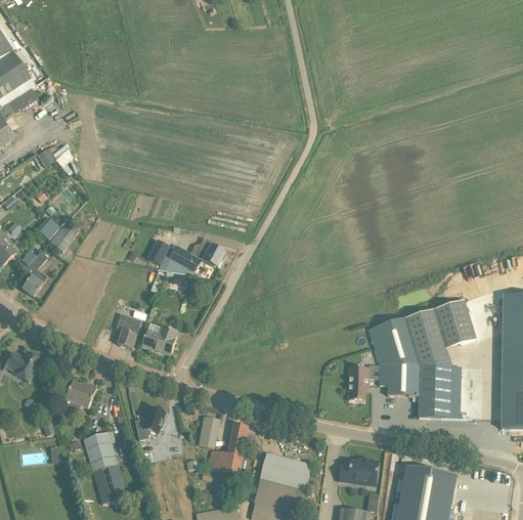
[(0,106),(34,85),(11,50),(0,33),(0,106)]
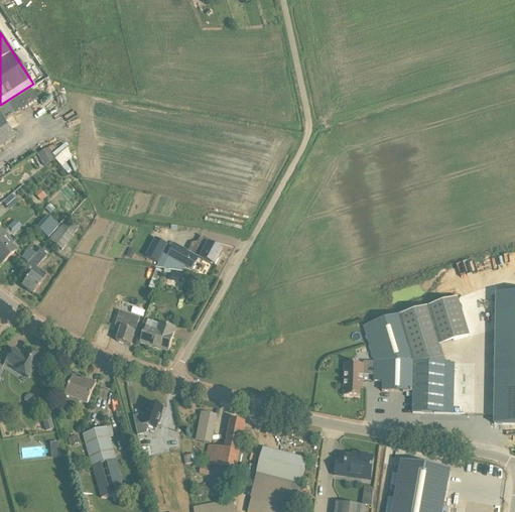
[(0,142),(13,134),(3,118),(0,113),(0,142)]
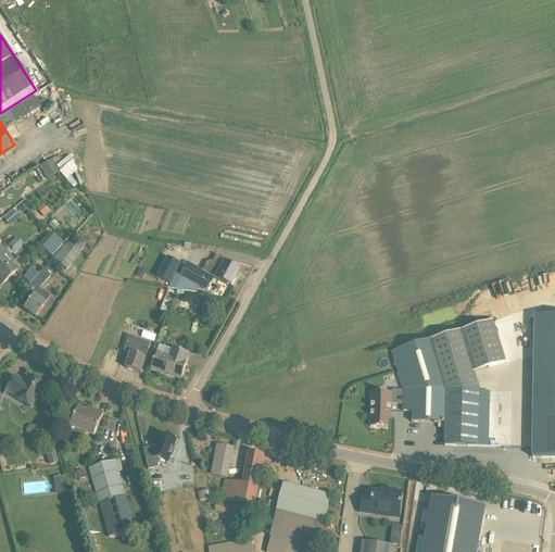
[(54,162),(61,158),(59,152),(50,157),(38,163),(47,176),(58,167),(54,162)]
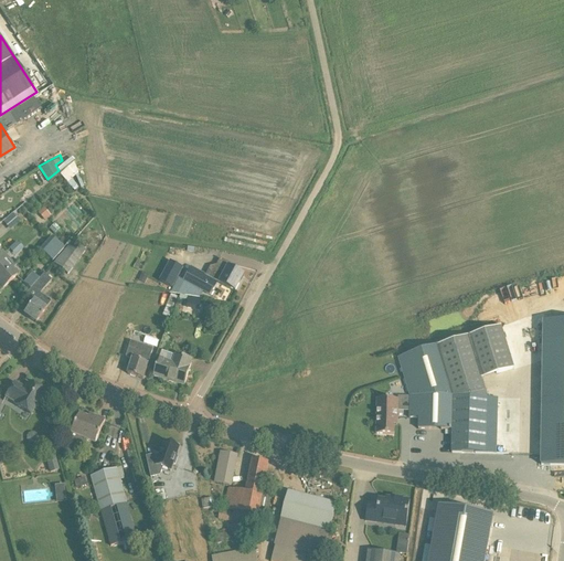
[(43,207),(39,211),(44,218),(49,213),(43,207)]
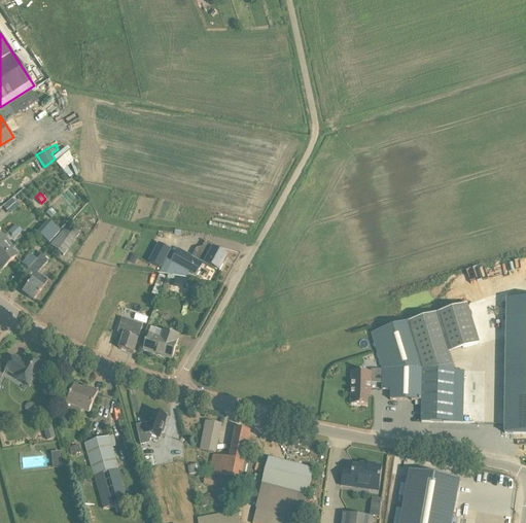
[(18,204),(10,196),(1,203),(9,212),(18,204)]
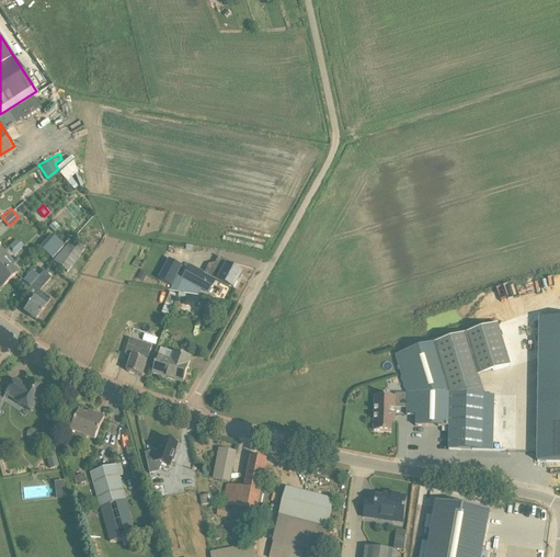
[(54,235),(42,247),(52,258),(63,245),(54,235)]
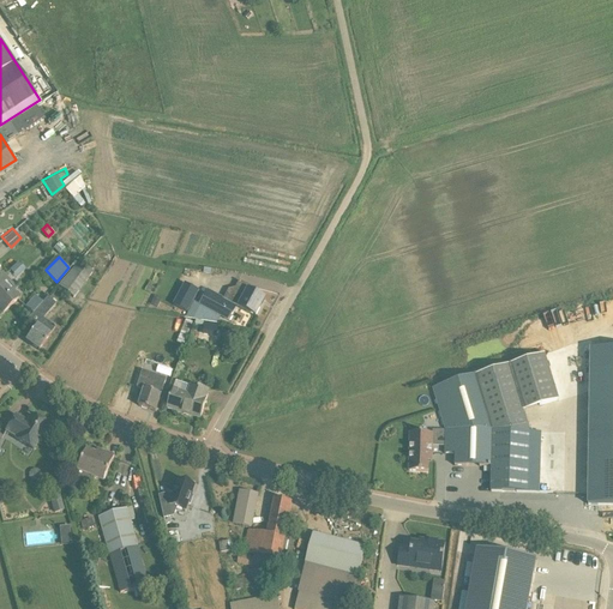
[(13,275),(24,266),(18,258),(7,267),(13,275)]
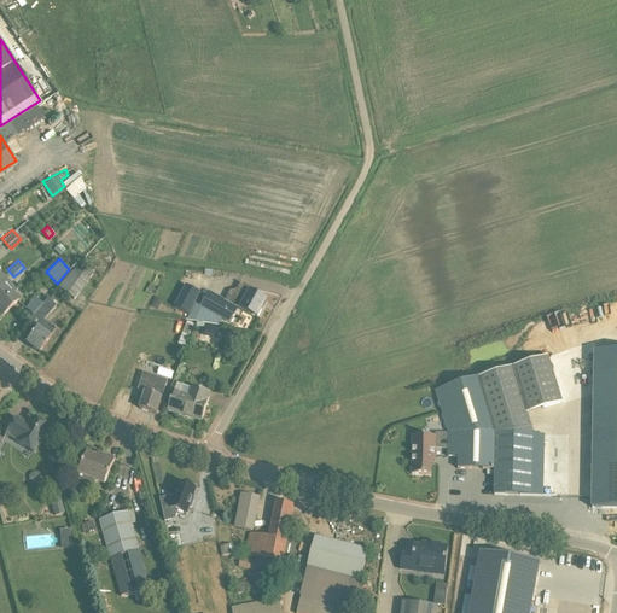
[(74,297),(92,270),(79,260),(70,269),(69,269),(57,284),(74,297)]
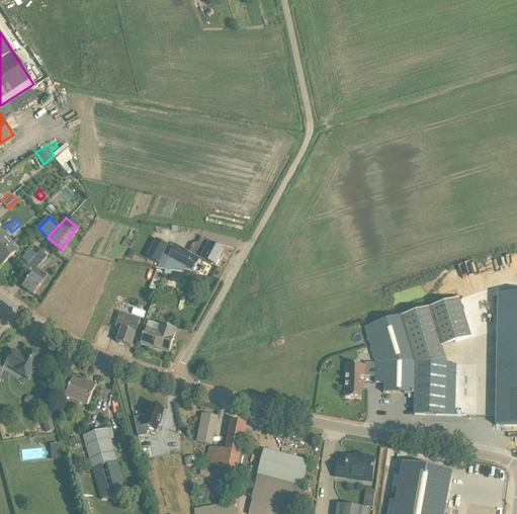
[(9,243),(12,240),(1,228),(0,229),(0,260),(0,259),(2,261),(15,249),(9,243)]
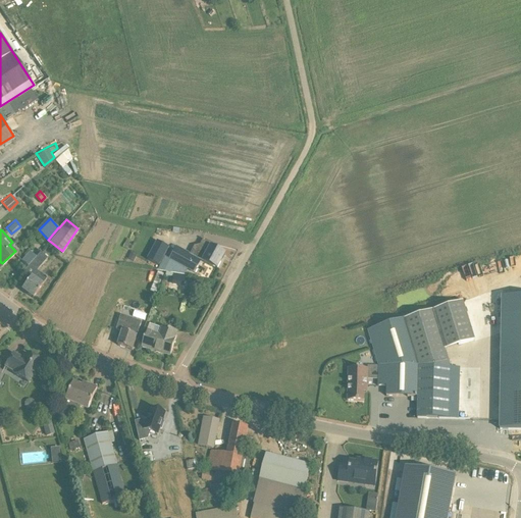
[(194,253),(203,258),(216,265),(224,251),(211,244),(212,242),(203,237),(200,242),(194,244),(190,251),(175,244),(168,257),(173,260),(172,263),(185,270),(194,253)]
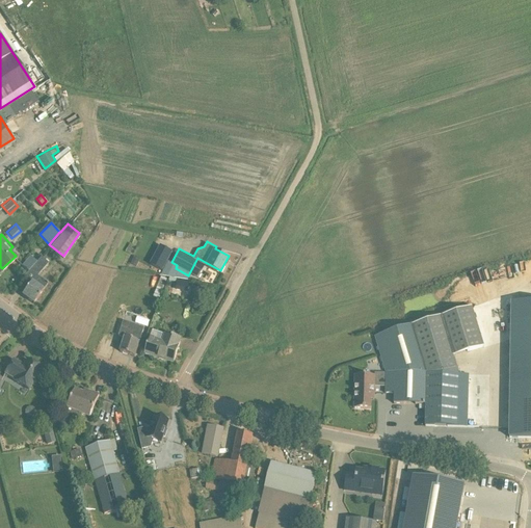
[(157,265),(162,268),(164,264),(173,249),(159,242),(150,261),(157,265)]
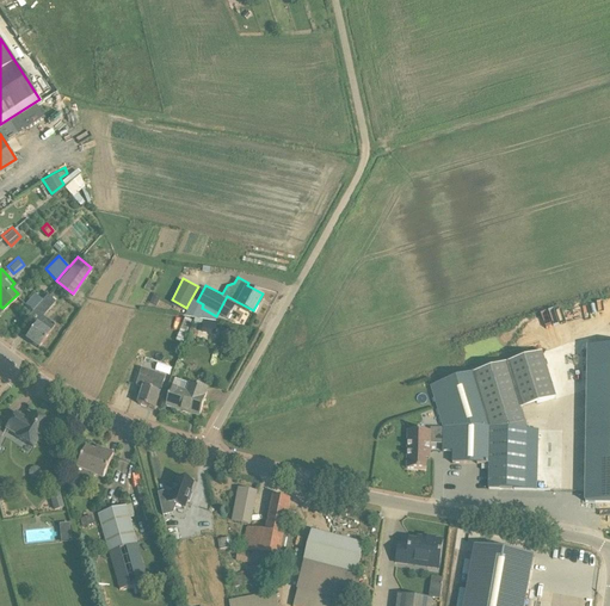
[(42,314),(48,305),(54,298),(47,291),(39,300),(25,316),(34,322),(24,335),(37,345),(49,329),(54,322),(42,314)]
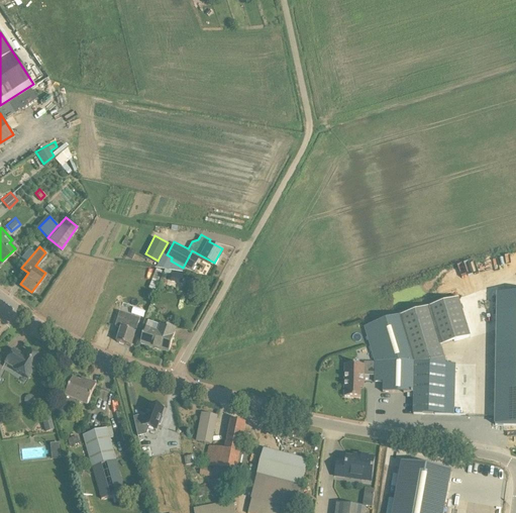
[(515,422),(515,291),(497,291),(495,422),(515,422)]
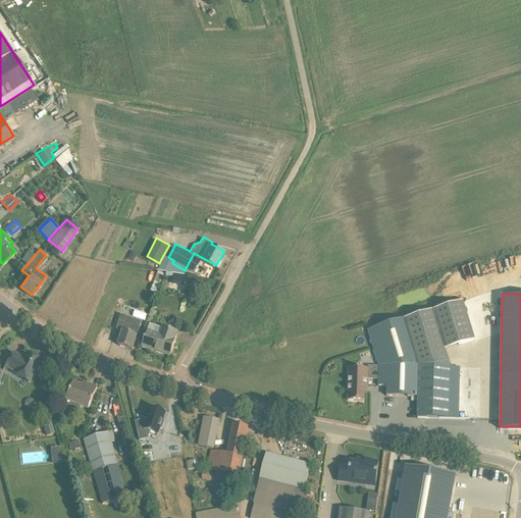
[(493,374),(449,373),(449,364),(449,358),(448,358),(445,346),(474,338),(462,298),(403,316),(366,327),(378,363),(376,383),(385,383),(385,394),(416,394),(416,415),(456,416),(456,422),(492,423),(493,374)]
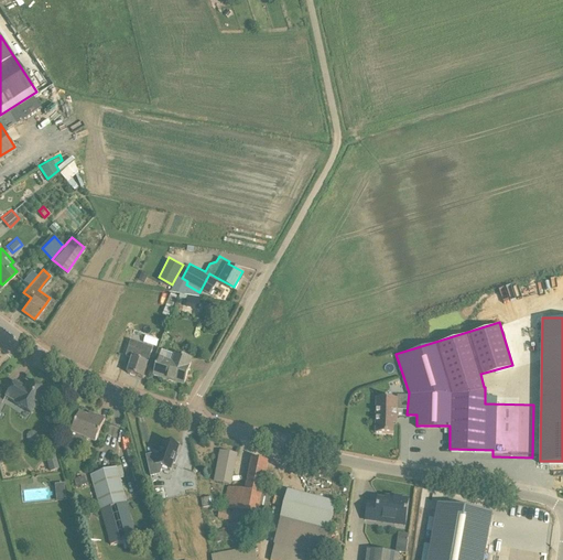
[(147,361),(152,345),(137,340),(134,346),(128,344),(125,354),(131,356),(127,370),(142,375),(147,361)]
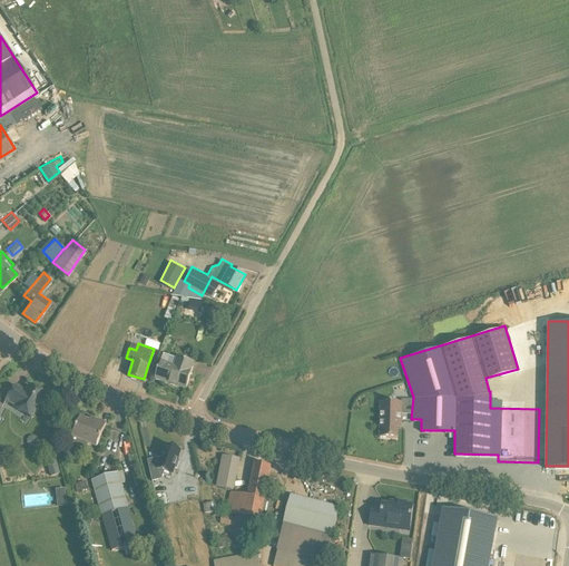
[(193,360),(176,355),(163,351),(155,377),(177,383),(182,386),(182,384),(185,386),(190,369),(189,369),(193,360)]
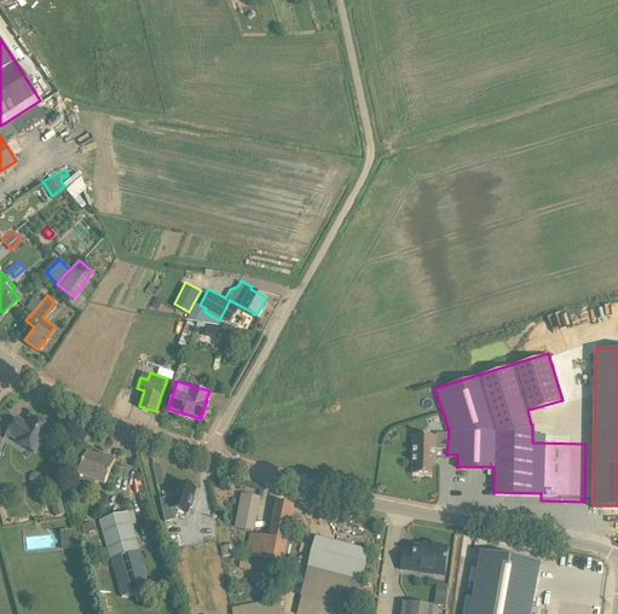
[(47,426),(30,415),(26,422),(15,415),(5,432),(18,440),(18,441),(33,450),(39,440),(40,441),(44,435),(42,434),(47,426)]
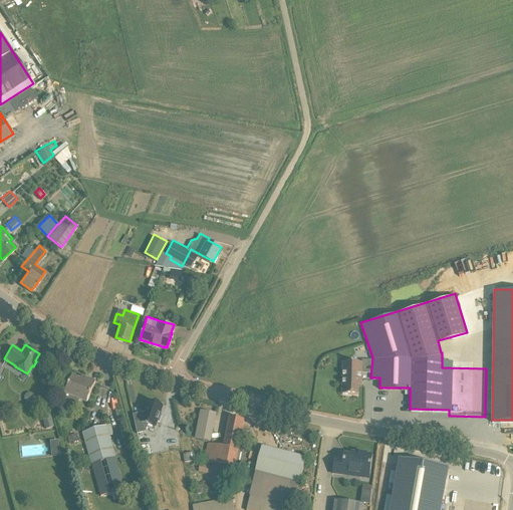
[(361,361),(342,360),(341,392),(357,392),(357,377),(360,377),(361,361)]
